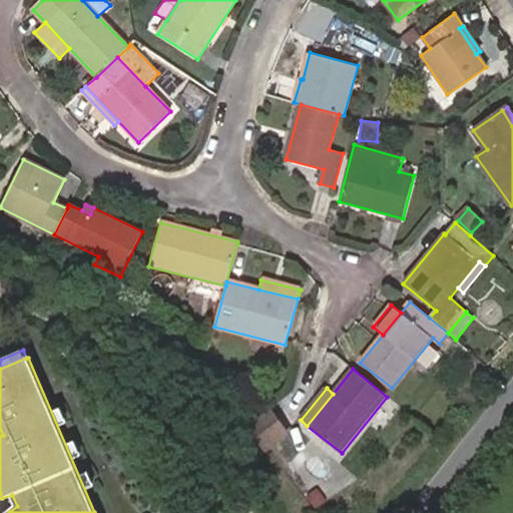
[(270,428),(288,414),(280,404),(263,419),(270,428)]
